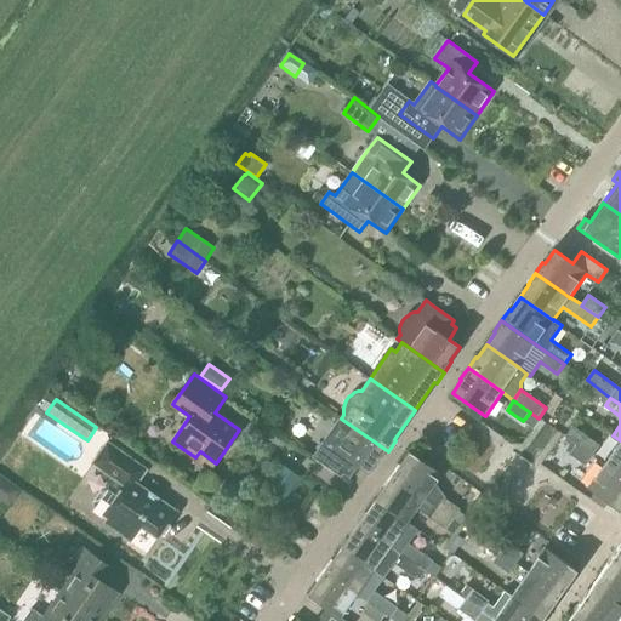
[(313,457),(342,478),(353,463),(369,474),(379,461),(381,462),(388,451),(341,419),(331,432),(313,457)]
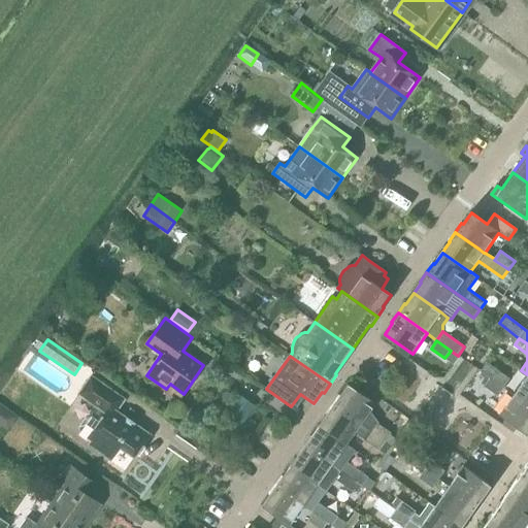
[(481,371),(490,378),(504,389),(510,380),(487,362),(481,371)]
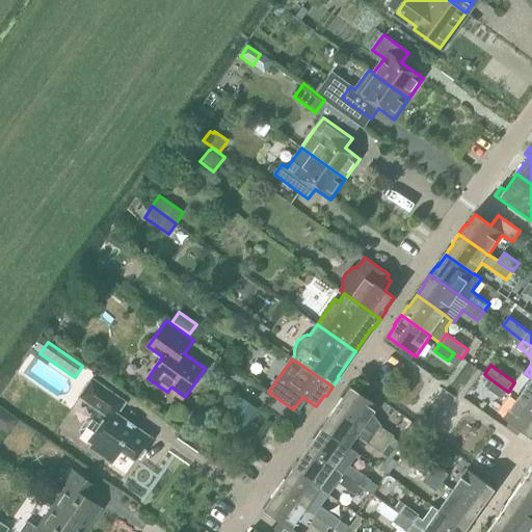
[(493,382),(484,377),(480,383),(502,399),(508,392),(494,381),(493,382)]
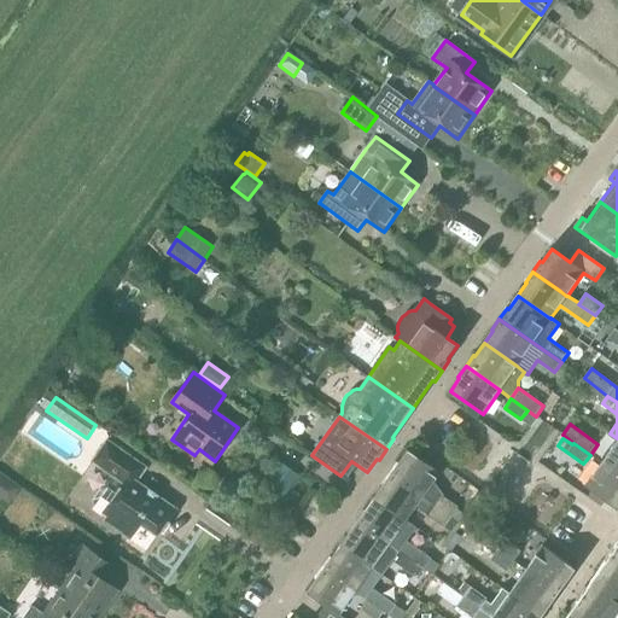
[(617,439),(602,462),(617,473),(617,439)]
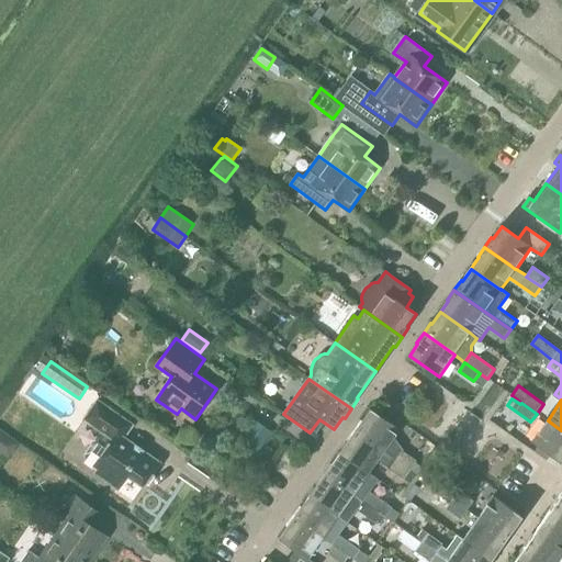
[(114,440),(108,450),(99,444),(91,445),(85,454),(87,461),(96,468),(93,471),(117,489),(127,474),(144,486),(159,463),(123,438),(132,426),(98,403),(86,419),(114,440)]
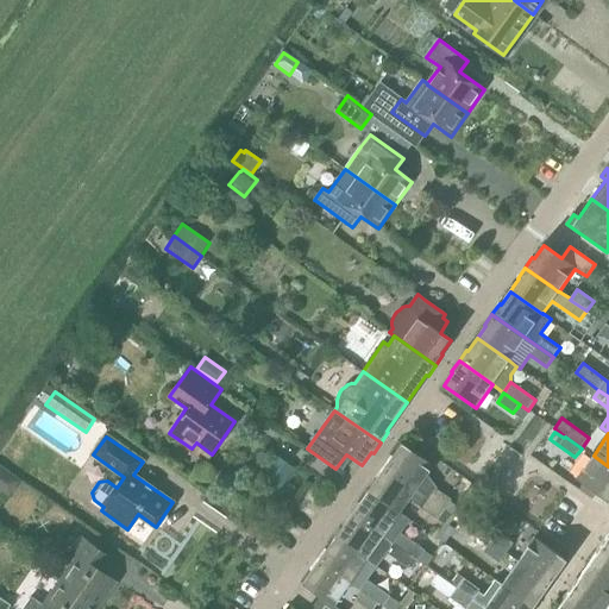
[(434,466),(402,444),(393,457),(391,456),(383,466),(418,490),(420,491),(426,496),(428,498),(429,497),(431,495),(433,491),(435,488),(427,476),(434,466)]
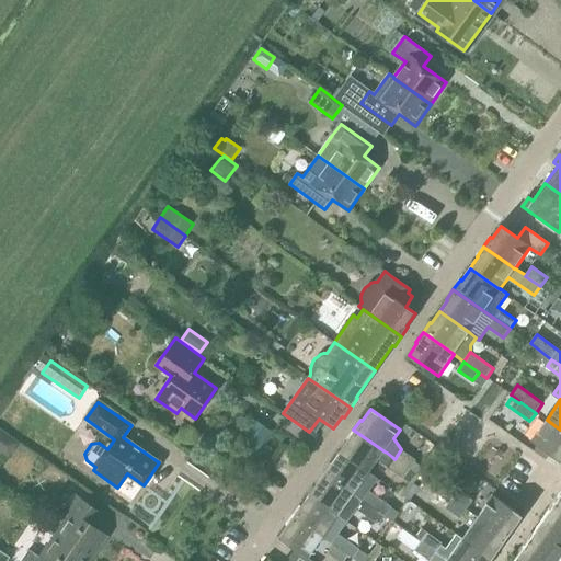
[(560,430),(547,420),(531,442),(560,462),(560,461),(560,430)]
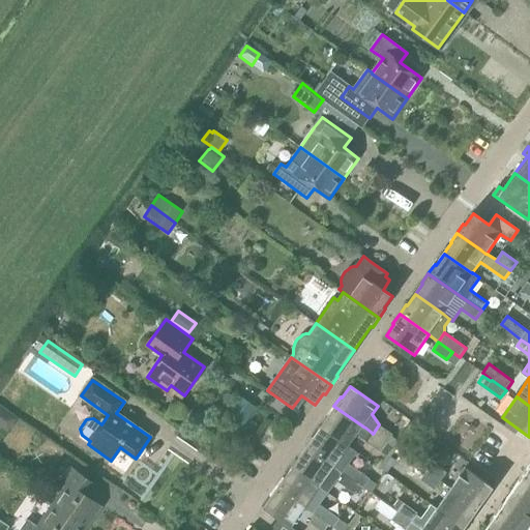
[(387,443),(373,434),(371,432),(365,428),(363,427),(333,406),(327,415),(328,416),(321,427),(349,446),(357,435),(381,452),(387,443)]
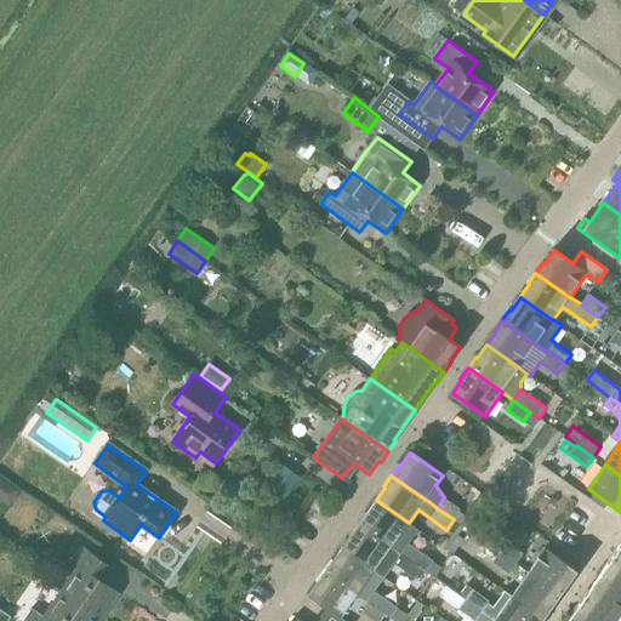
[(10,483),(0,496),(0,497),(11,506),(22,490),(10,483)]
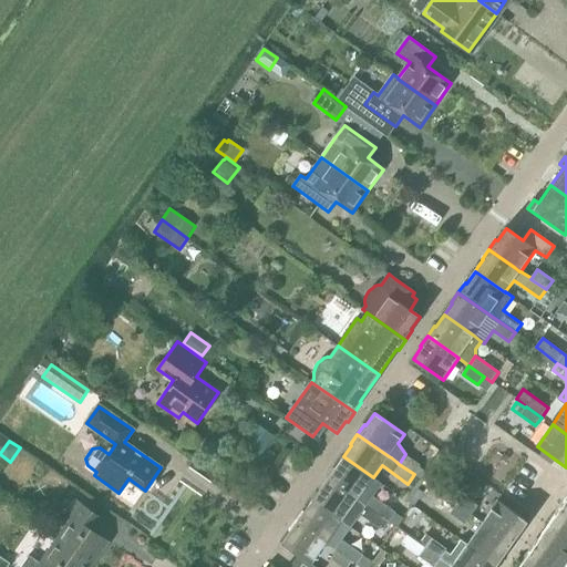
[(401,461),(400,463),(399,464),(414,474),(421,465),(405,454),(403,457),(401,461)]
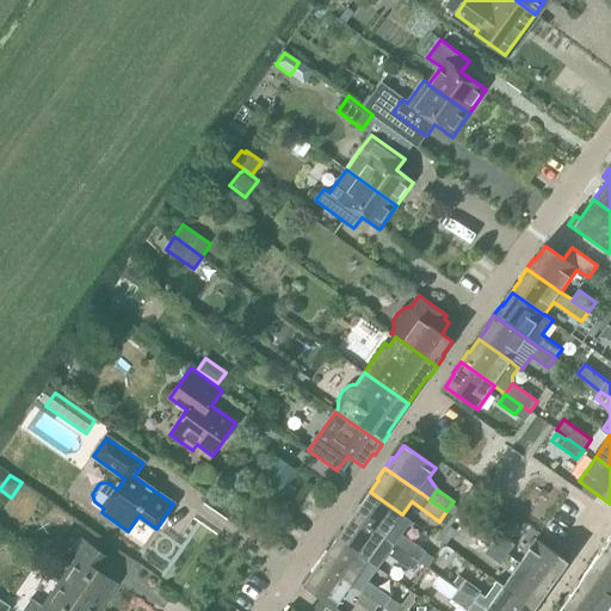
[(386,538),(395,545),(402,535),(412,522),(402,514),(370,492),(362,505),(359,504),(352,514),(386,538)]
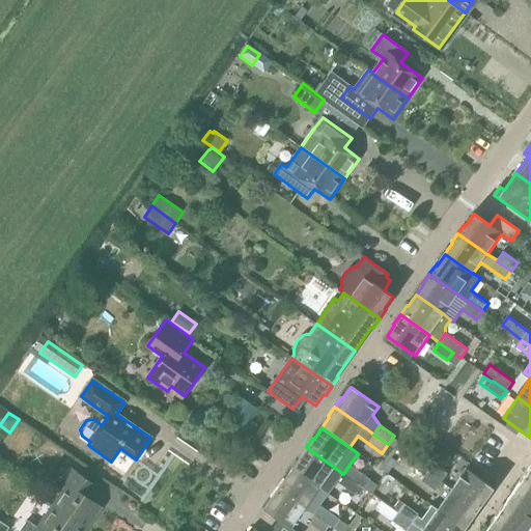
[(337,482),(343,474),(335,468),(306,447),(299,456),(301,457),(292,468),(320,488),(329,494),(337,482)]
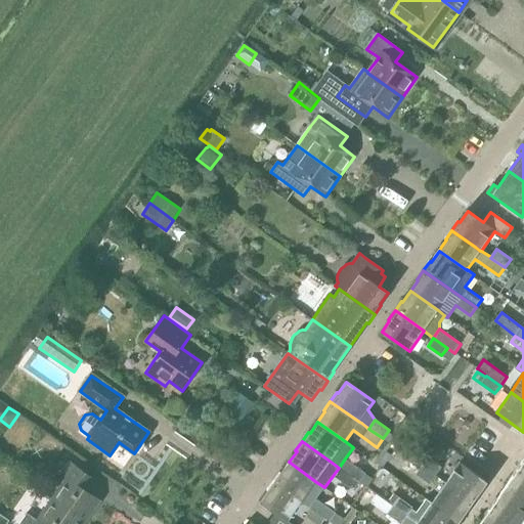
[(423,466),(422,467),(436,476),(442,468),(428,457),(428,459),(423,466)]
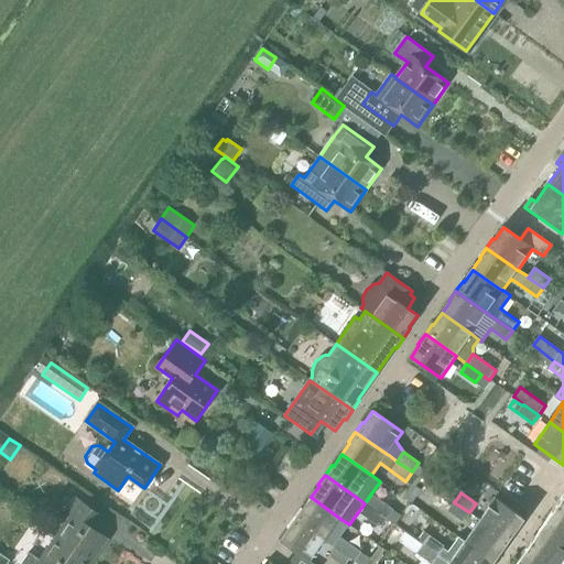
[(371,494),(365,503),(387,519),(386,519),(387,520),(391,523),(399,513),(371,494)]
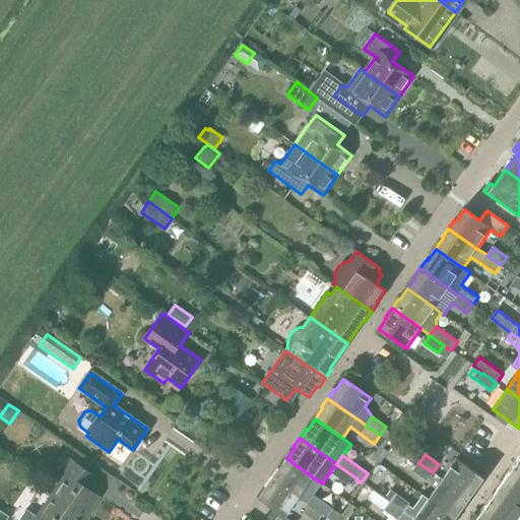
[(277,468),(271,477),(300,498),(308,504),(322,483),(314,478),(286,458),(279,469),(277,468)]
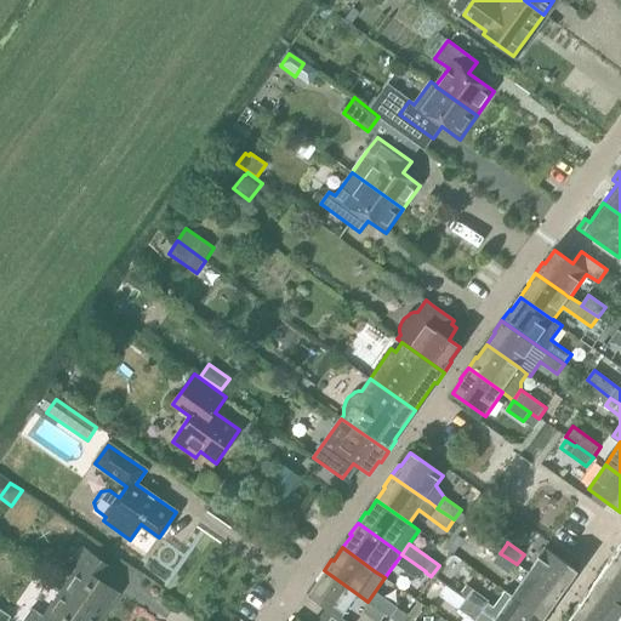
[(579,571),(546,548),(528,573),(563,597),(570,586),(569,585),(579,571)]
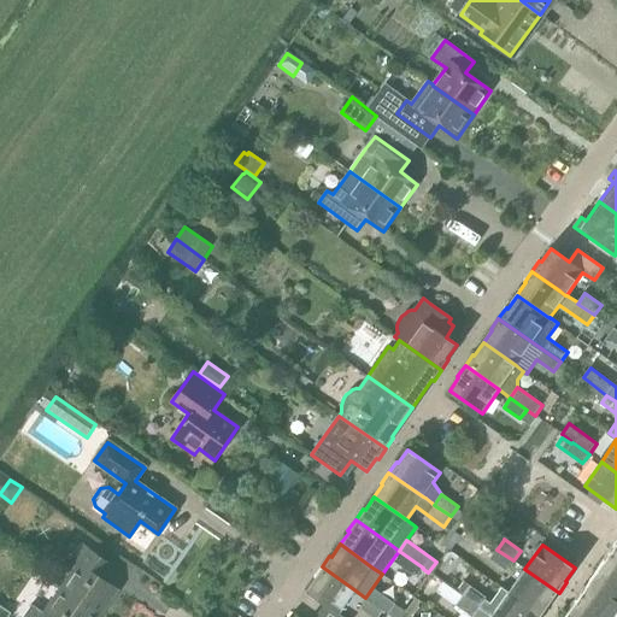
[(74,560),(78,563),(60,589),(99,616),(118,591),(97,575),(106,560),(83,546),(74,560)]
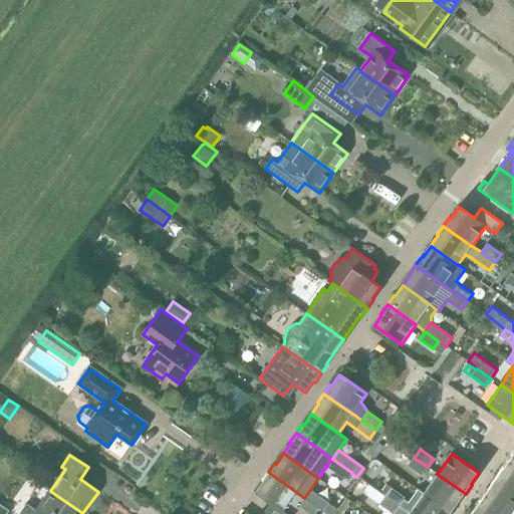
[(503,467),(496,478),(513,491),(513,461),(508,457),(502,466),(503,467)]
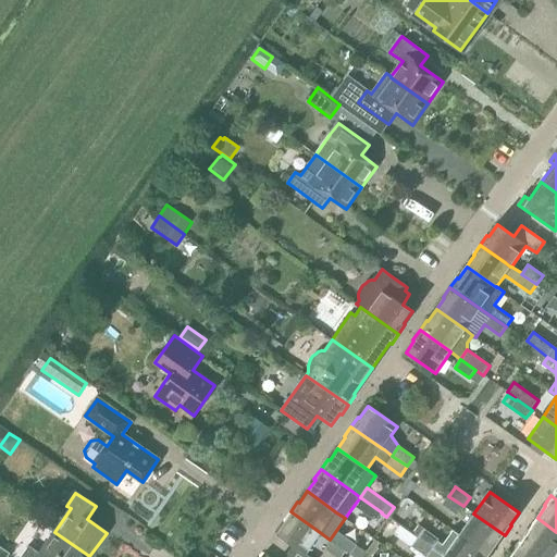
[(442,505),(457,516),(463,506),(448,496),(442,505)]
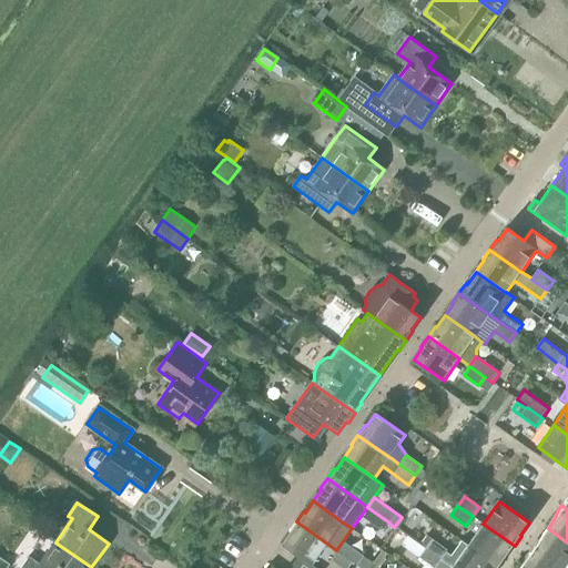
[(367,507),(361,516),(384,533),(389,524),(388,523),(389,523),(367,507)]
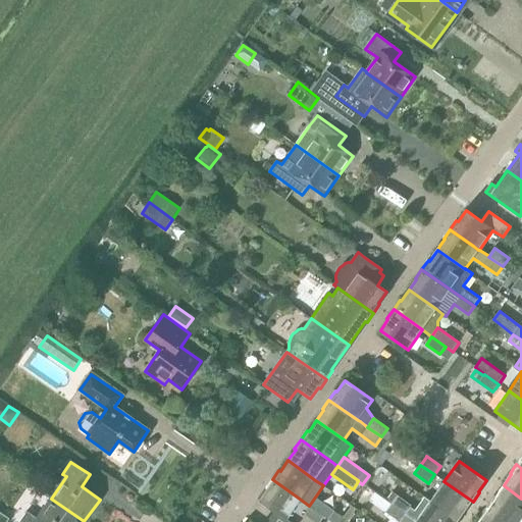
[(259,501),(276,513),(268,521),(289,521),(286,520),(301,500),(272,479),(266,488),(267,489),(259,501)]
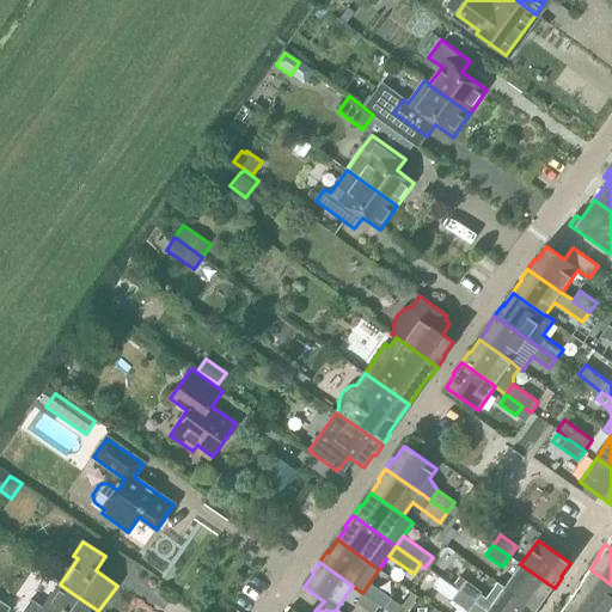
[(520,564),(505,587),(505,588),(537,611),(545,598),(546,599),(555,588),(520,564)]
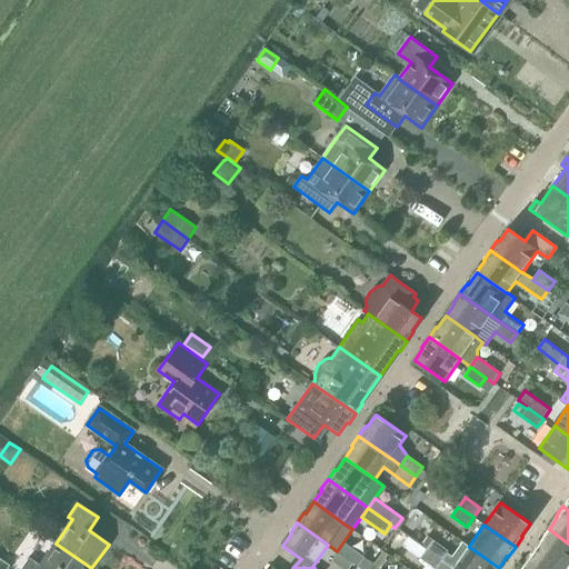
[(540,541),(539,540),(531,550),(558,568),(565,568),(568,563),(568,543),(549,529),(540,541)]
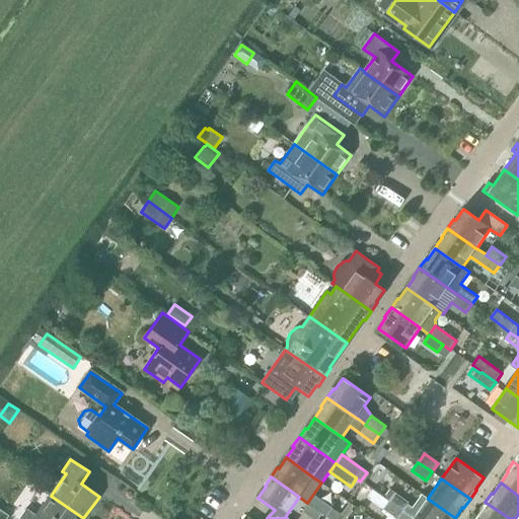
[(410,503),(390,490),(385,498),(414,518),(453,518),(455,518),(428,499),(428,498),(423,494),(414,508),(409,505),(410,503)]
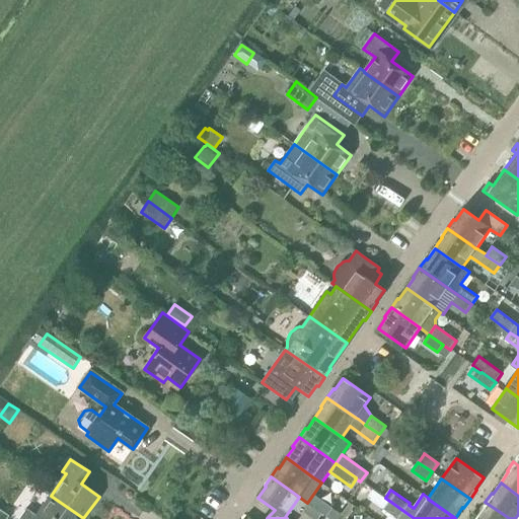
[(19,518),(83,518),(51,496),(36,516),(26,510),(19,518)]
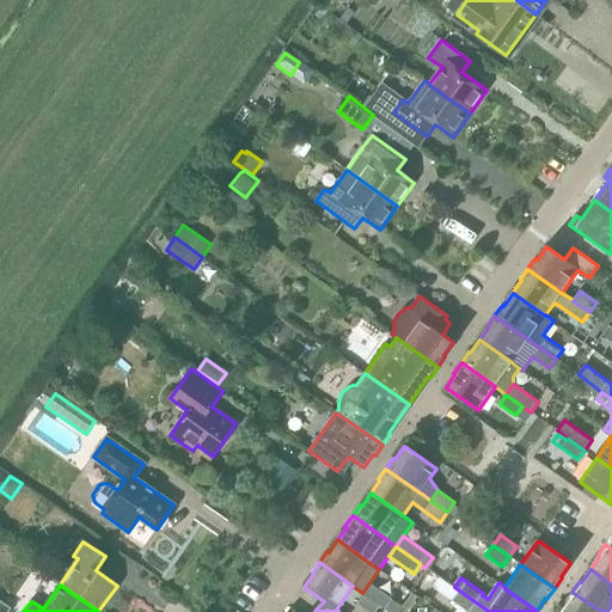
[(372,585),(365,594),(380,606),(385,610),(389,611),(397,611),(402,606),(387,595),(372,585)]
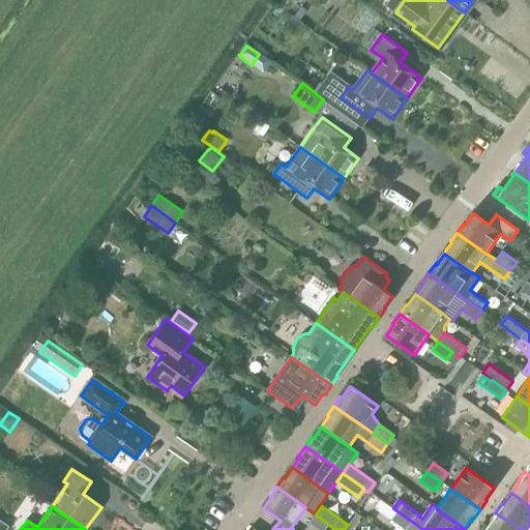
[(387,518),(405,529),(422,529),(393,508),(387,518)]
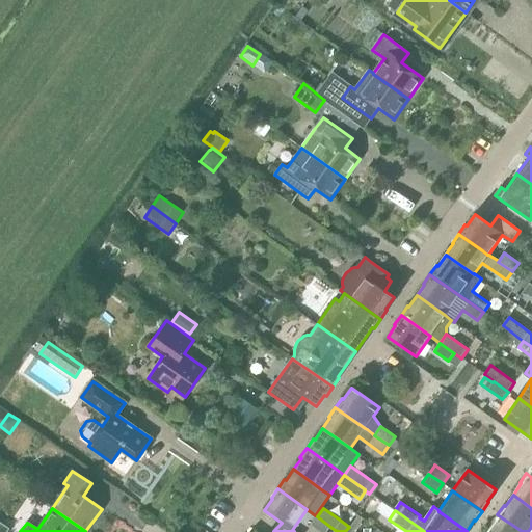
[(490,524),(493,524),(486,531),(522,531),(497,514),(490,524)]
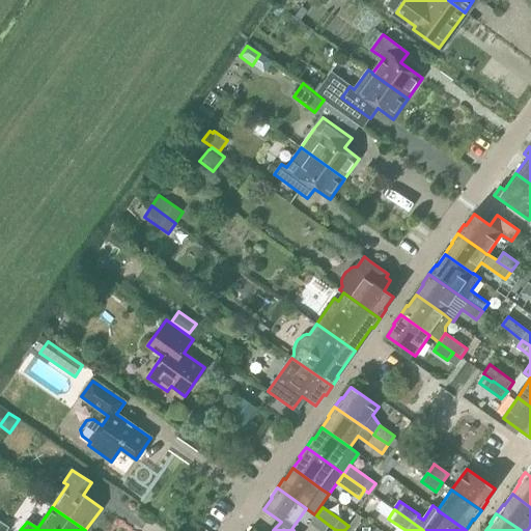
[(310,524),(319,530),(326,530),(330,526),(316,515),(310,524)]
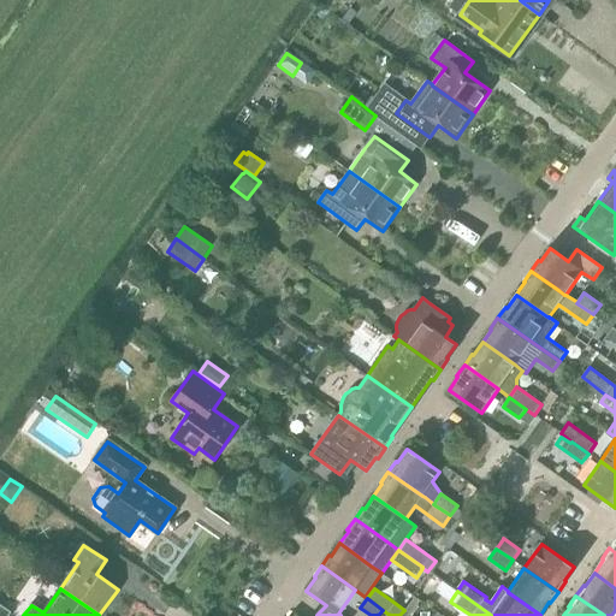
[(9,615),(12,612),(0,604),(0,615),(9,615)]
